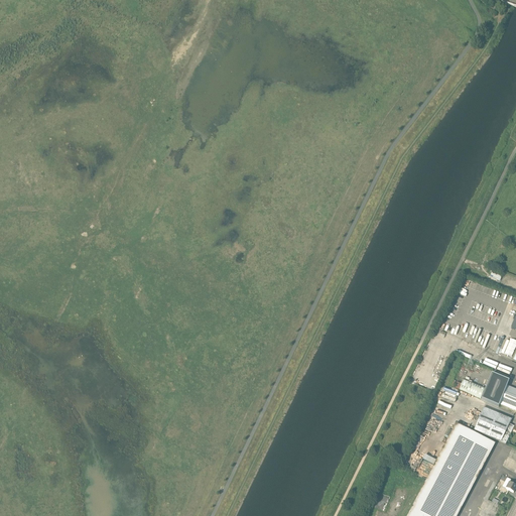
[(500,282),(503,275),(493,270),(490,277),(500,282)]
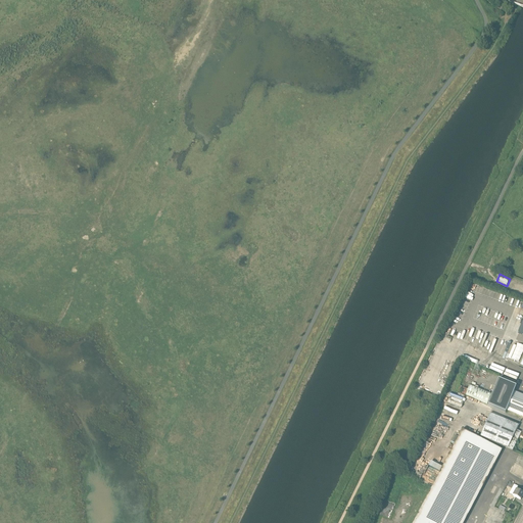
[(475,352),(476,347),(444,334),(442,338),(475,352)]
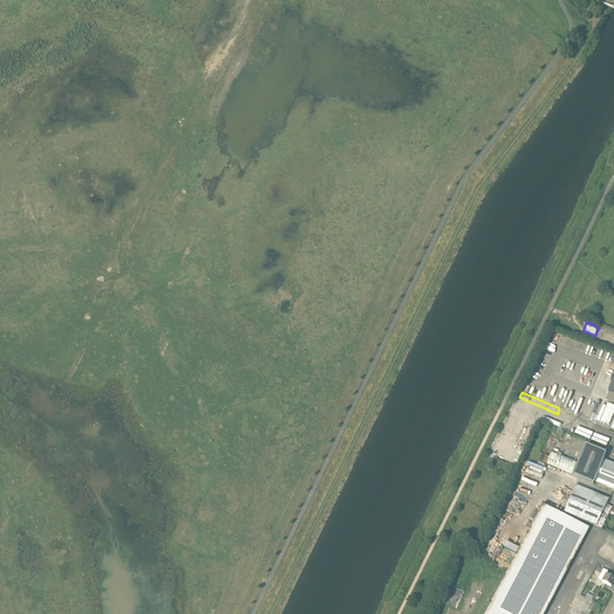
[(613,404),(607,402),(601,421),(611,425),(613,413),(613,404)]
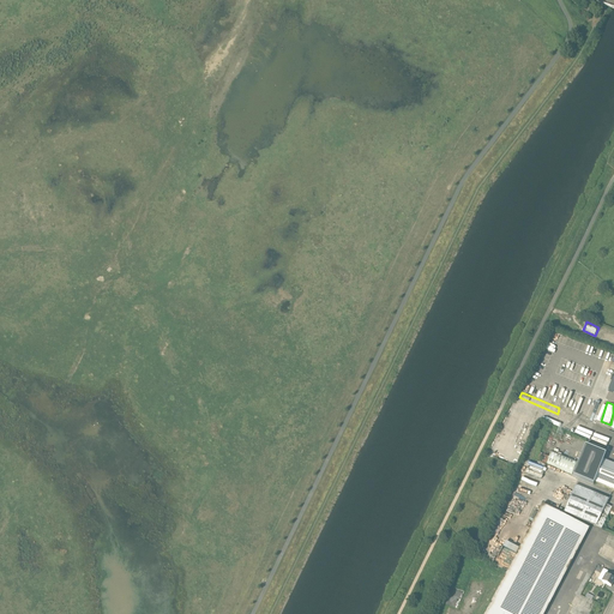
[(613,463),(603,459),(606,455),(584,446),(578,462),(551,452),(546,465),(594,485),(595,482),(613,489),(613,463)]
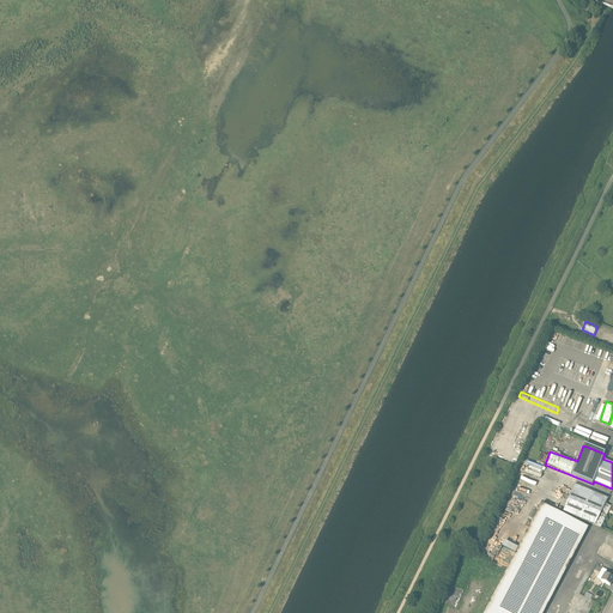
[(529,467),(528,474),(544,479),(545,472),(529,467)]
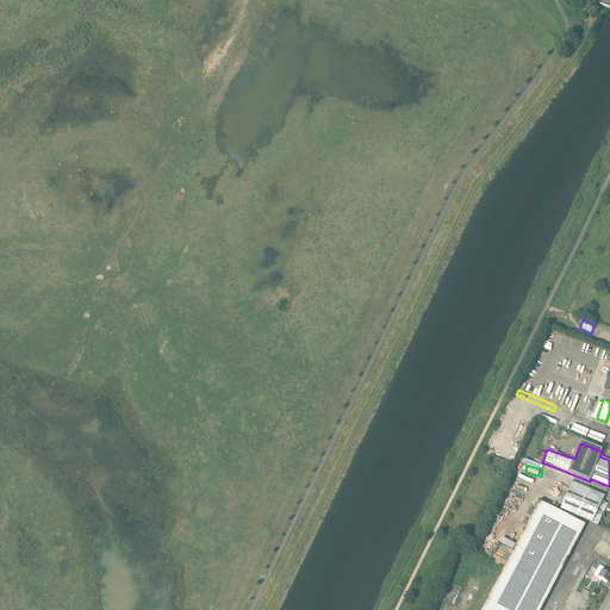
[(605,495),(572,481),(561,508),(598,523),(605,508),(608,503),(603,500),(605,495)]
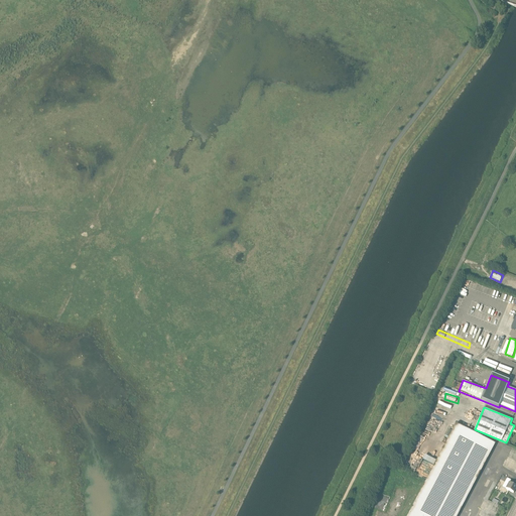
[(458,515),(495,444),(492,442),(473,432),(456,424),(407,515),(458,515)]
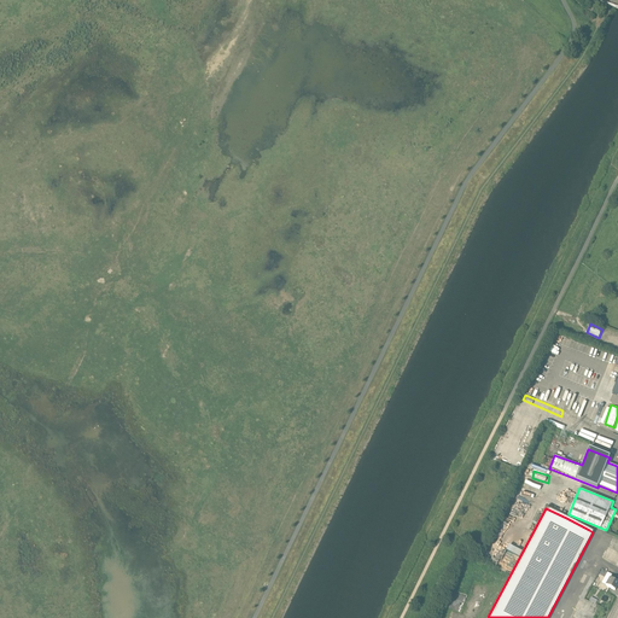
[(604,557),(617,563),(617,546),(614,543),(608,557),(605,555),(604,557)]
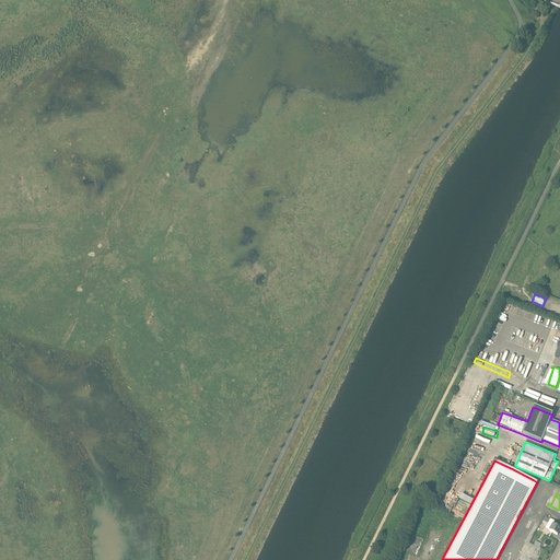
[(470,505),(474,500),(462,494),(459,500),(470,505)]
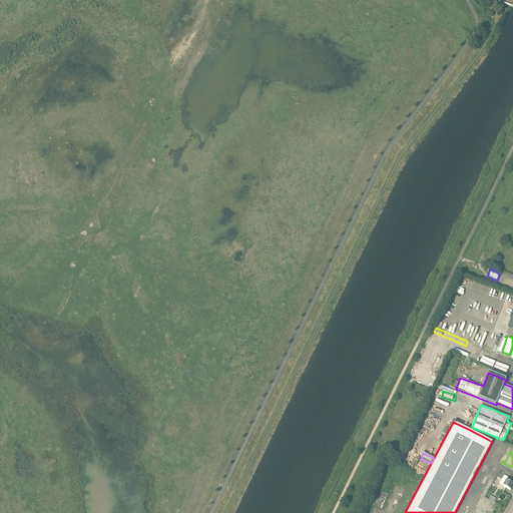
[(510,490),(512,485),(512,483),(506,480),(502,486),(510,490)]
